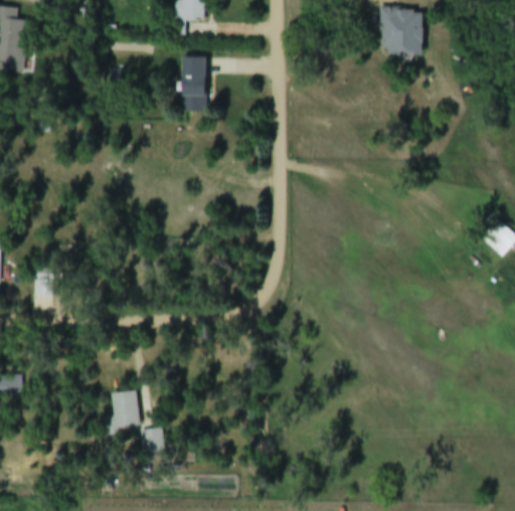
[(175,0),(175,20),(166,19),(166,37),(185,38),(185,19),(204,20),(204,0),(175,0)]
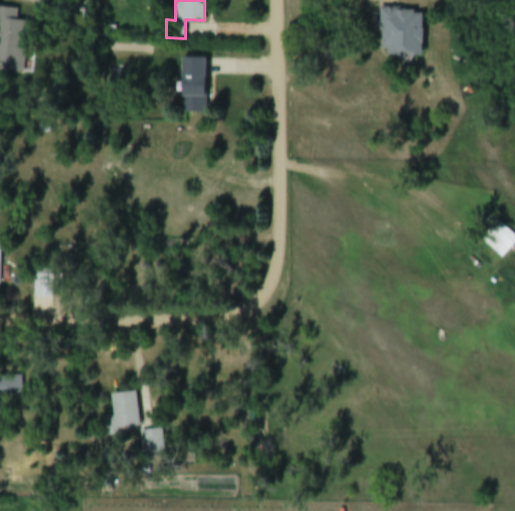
[(0,68),(23,71),(29,20),(17,18),(18,7),(0,5),(0,68)]
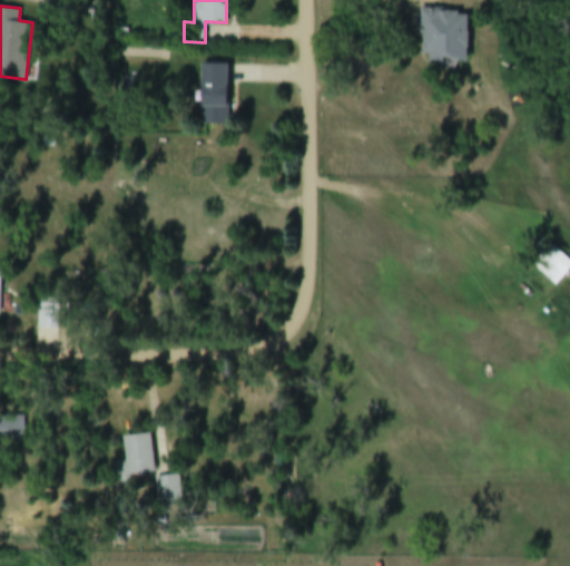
[(467,59),(468,10),(421,9),(421,59),(467,59)]
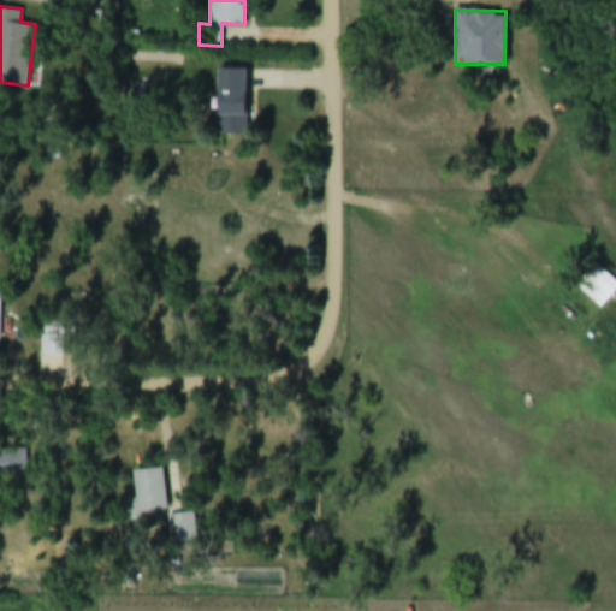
[(219,69),(219,134),(247,134),(247,69),(219,69)]
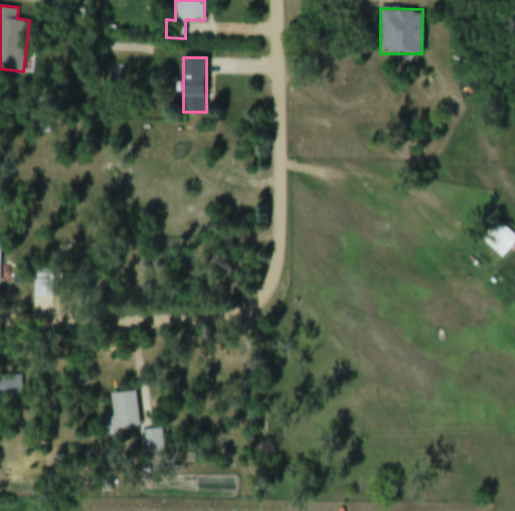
[(514,241),(514,234),(493,213),(476,229),(501,256),(514,241)]
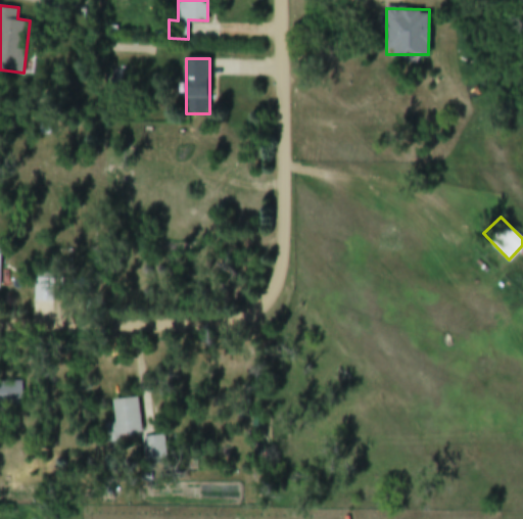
[(54,297),(55,277),(38,277),(37,296),(54,297)]
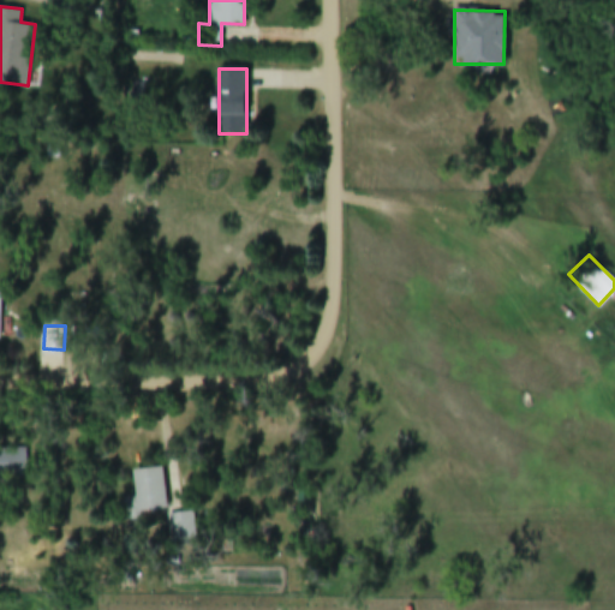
[(28,447),(0,447),(0,474),(28,476),(28,447)]
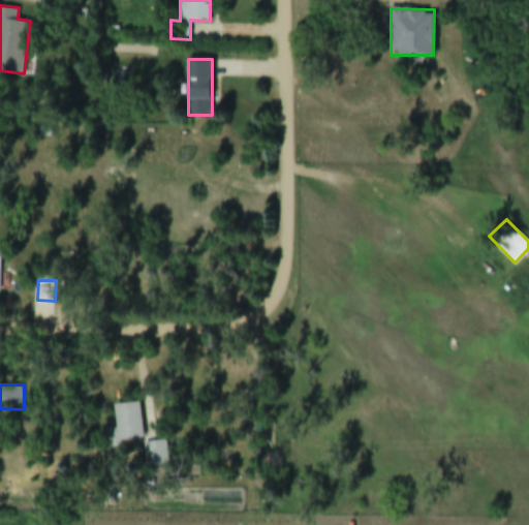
[(120,401),(121,425),(110,426),(112,440),(148,437),(145,399),(120,401)]
